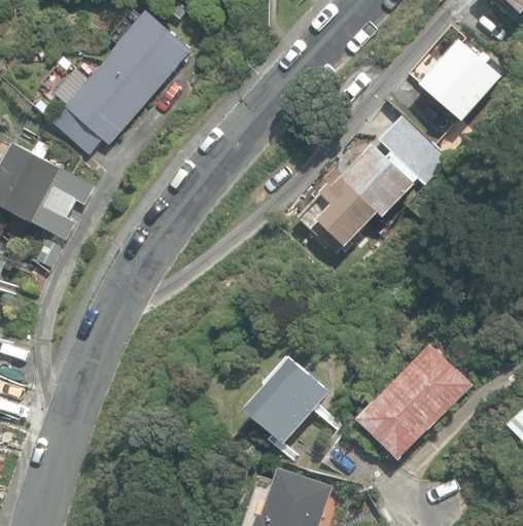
[(175,0),(167,10),(178,20),(192,3),(187,0),(175,0)]
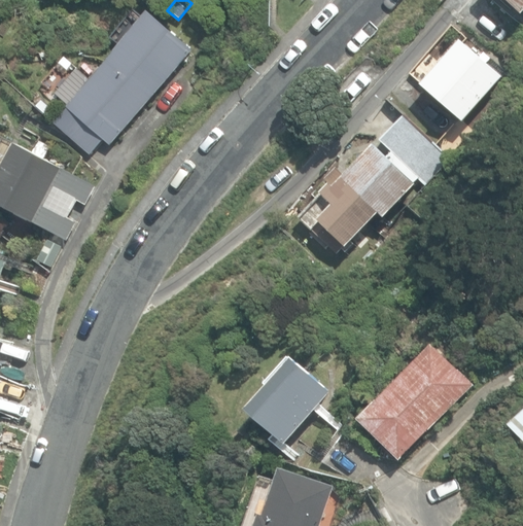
[(507,0),(519,11),(522,6),(522,0),(507,0)]
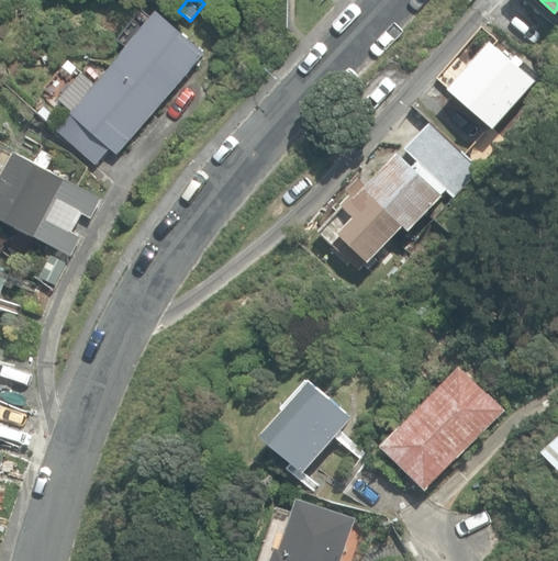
[(55,130),(93,164),(108,147),(114,154),(202,52),(155,11),(92,83),(79,71),(55,100),(68,111),(67,113),(68,114),(55,130)]
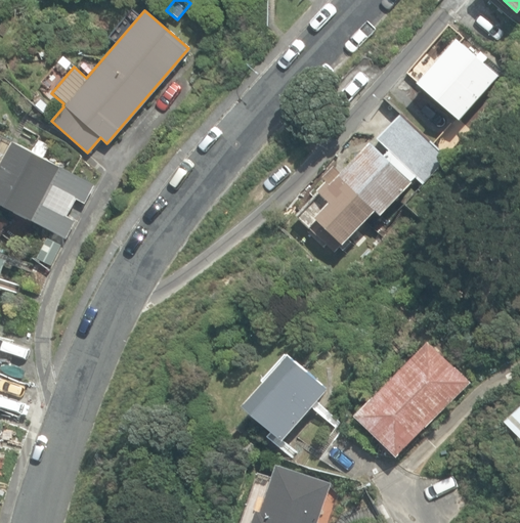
[(417,83),(460,120),(499,76),(483,62),(487,58),(480,52),(477,55),(457,38),(417,83)]
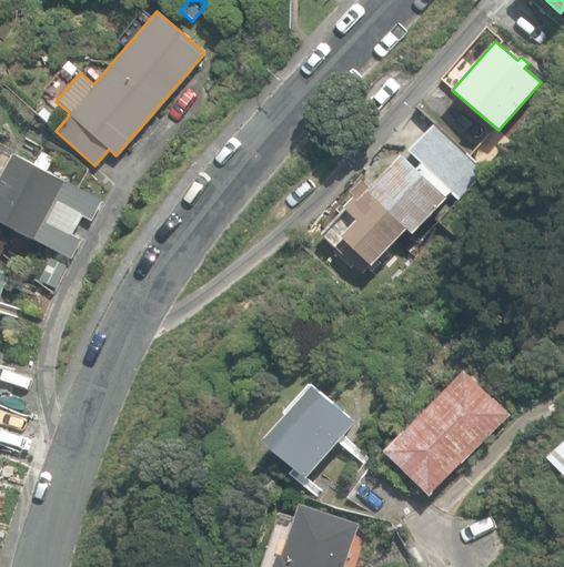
[(341,235),(370,265),(406,228),(412,233),(445,199),(443,196),(449,191),(455,198),(481,171),(432,122),(405,149),(420,162),(414,169),(401,155),(368,190),(358,180),(346,191),(353,196),(343,206),(356,219),(341,235)]
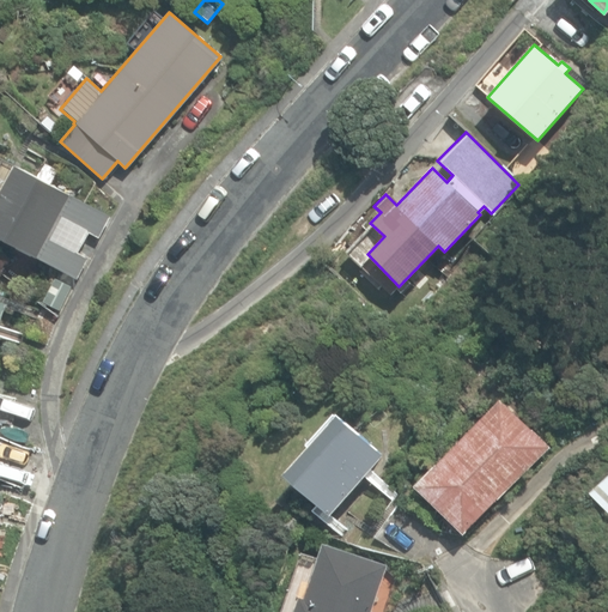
[(0,238),(74,279),(85,258),(60,244),(72,223),(97,237),(108,217),(16,167),(0,194),(0,238)]
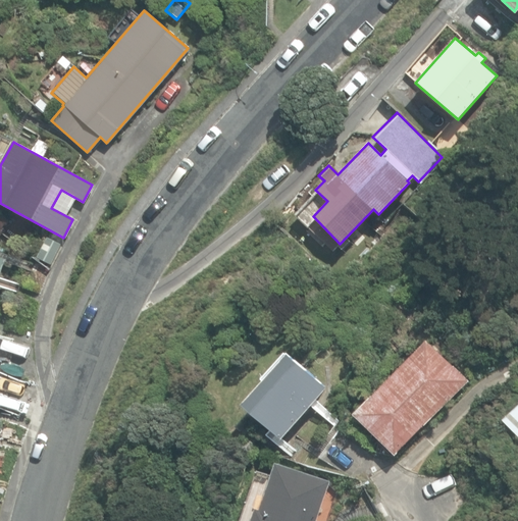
[(351,414),(393,455),(466,380),(424,340),(351,414)]
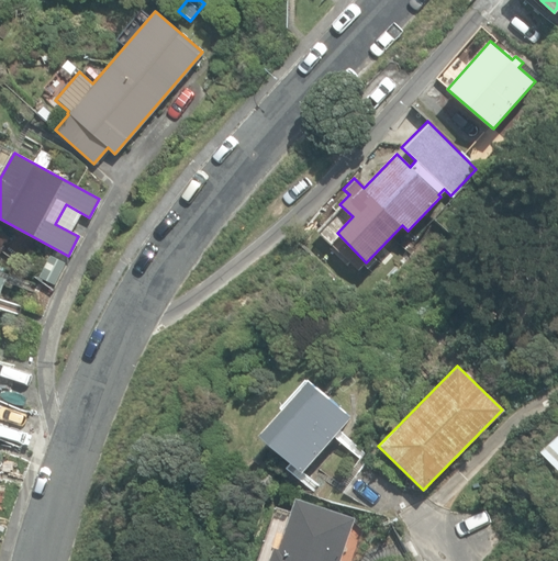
[(261,436),(302,472),(350,417),(310,381),(261,436)]
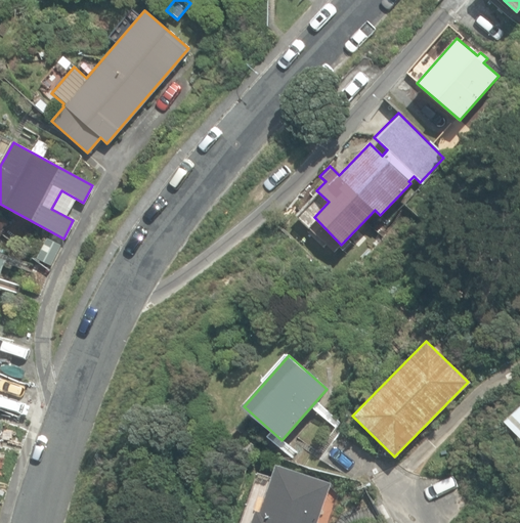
[(519,402),(501,421),(519,440),(519,402)]
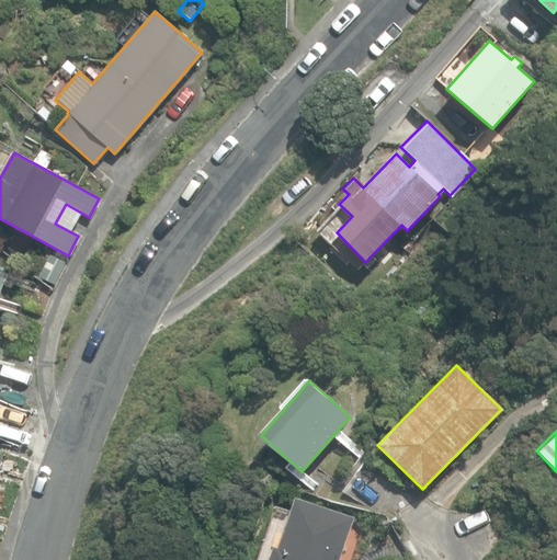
[(268,559),(339,559),(337,559),(352,516),(295,496),(277,547),(273,546),(268,559)]
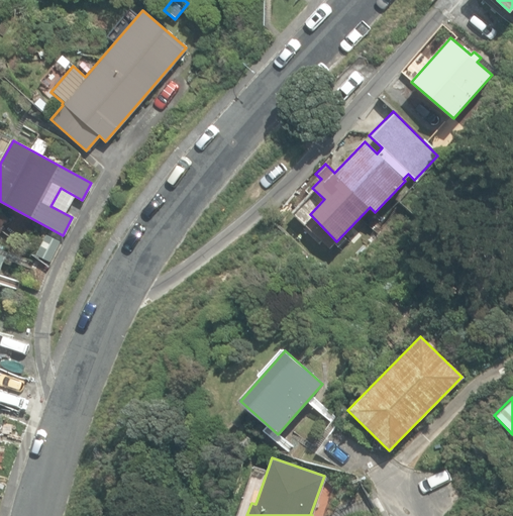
All buildings are outlined.
